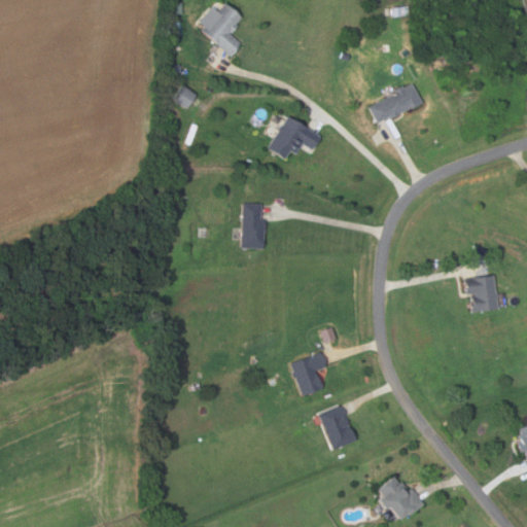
[(180,13),(172,13),(172,2),(180,2),(180,13)]
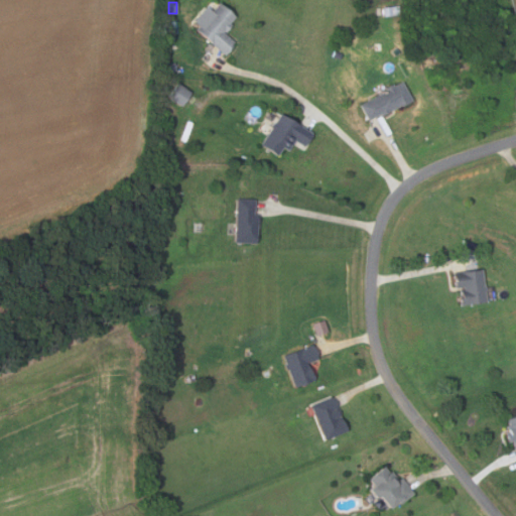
[(196,30),(199,27),(190,20),(203,7),(210,13),(219,3),(235,17),(230,23),(232,25),(226,32),(224,31),(223,32),(235,43),(225,55),(196,30)]
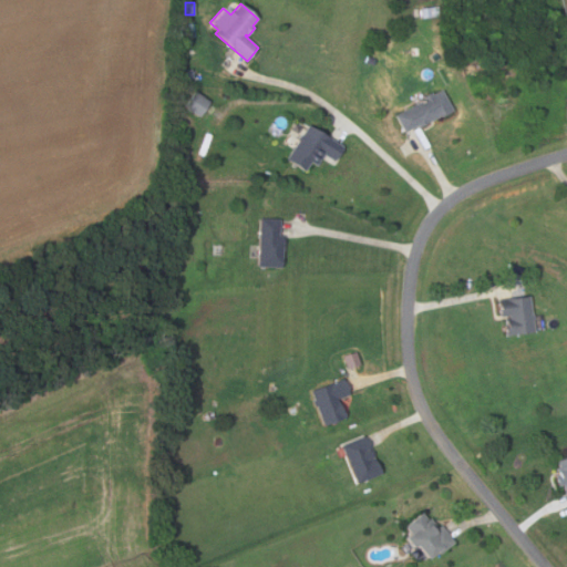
[(422,18),(420,8),(436,6),(437,14),(422,18)]
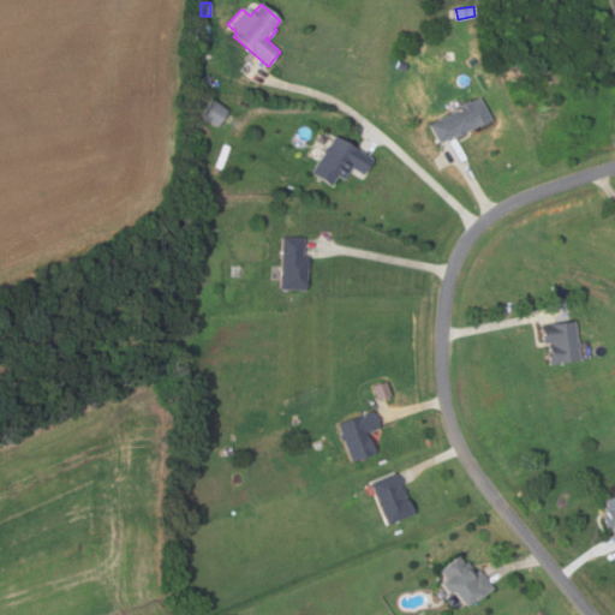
[(212,40),(202,40),(201,25),(209,24),(212,40)]
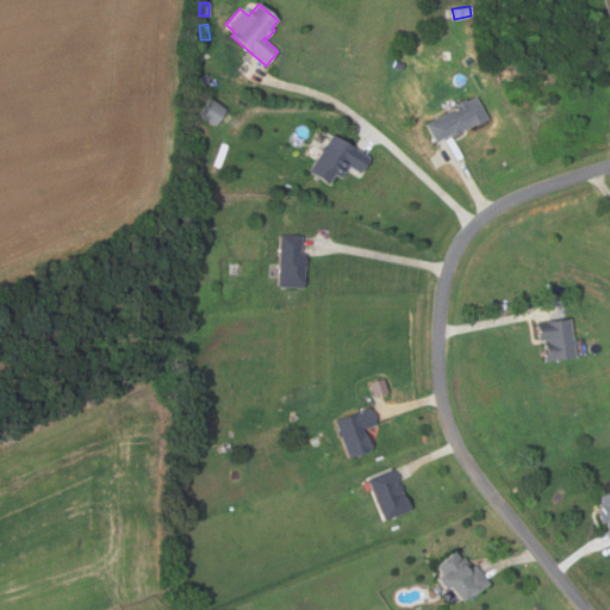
[(472,62),(466,67),(460,60),(467,55),(472,62)]
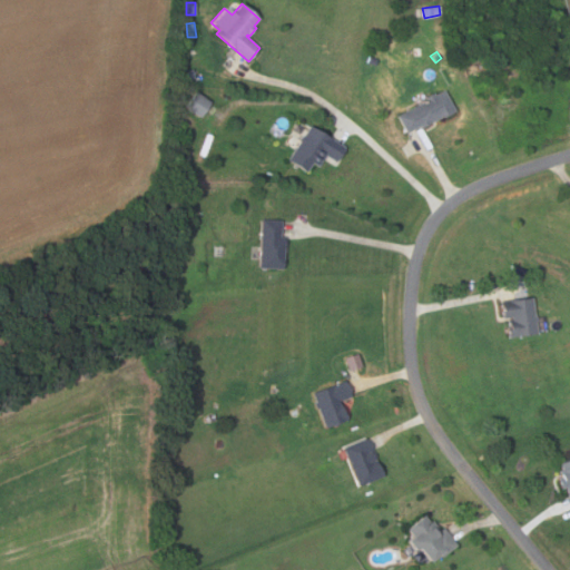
[(194,78),(184,80),(182,72),(192,69),(194,78)]
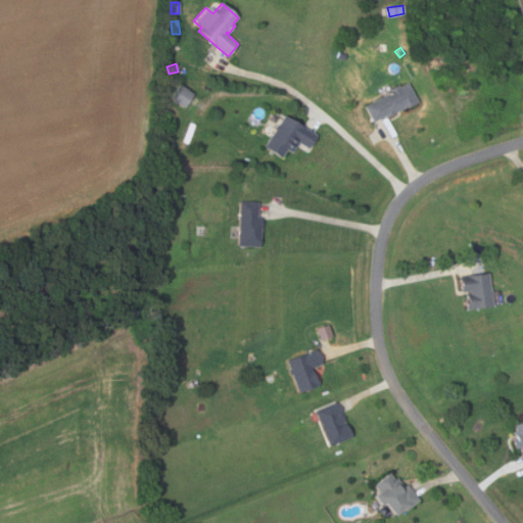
[(371,122),(363,106),(390,92),(389,89),(396,85),(397,87),(406,83),(416,101),(385,116),(384,114),(371,122)]
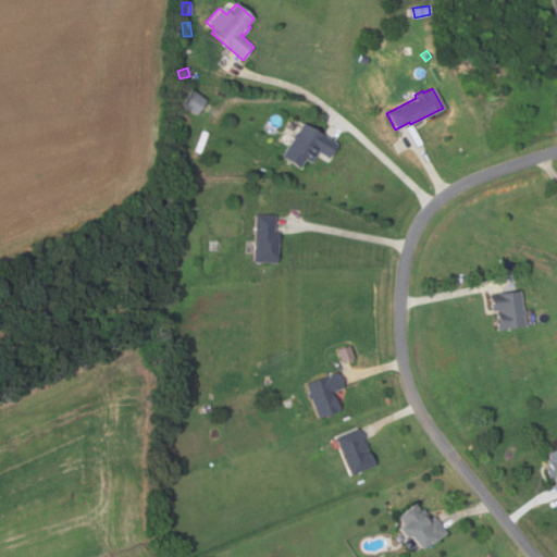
[(192,89),(207,100),(196,115),(181,104),(192,89)]
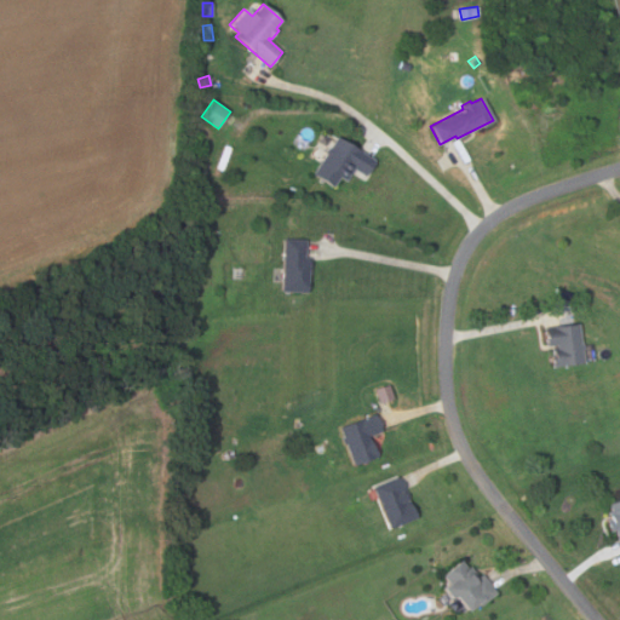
[(337,137),(374,161),(365,176),(355,170),(346,181),(340,177),(333,187),(313,173),(326,154),(323,154),(328,148),(329,148),(337,137)]
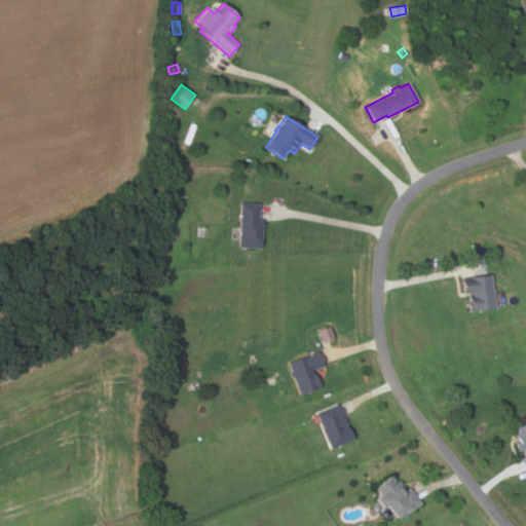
[(262,248),(238,246),(241,201),(259,202),(258,220),(264,221),(262,248)]
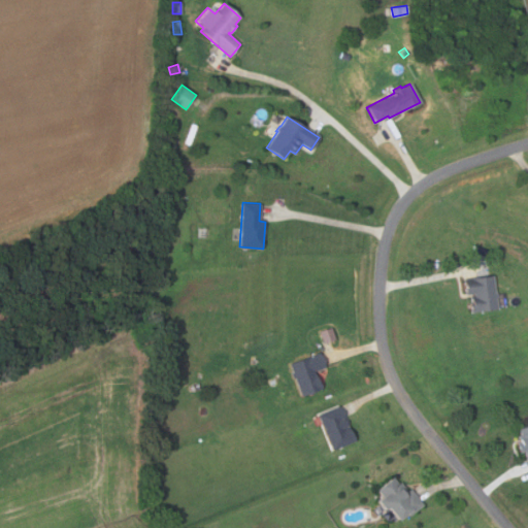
[(472,312),(470,293),(465,294),(464,278),(494,275),(497,309),(472,312)]
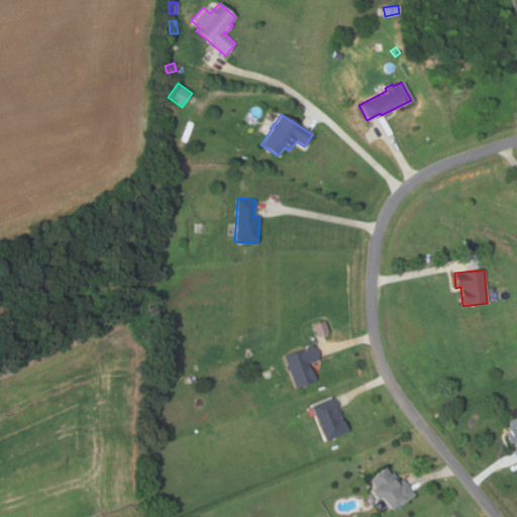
[(312,336),(323,332),(319,320),(308,323),(312,336)]
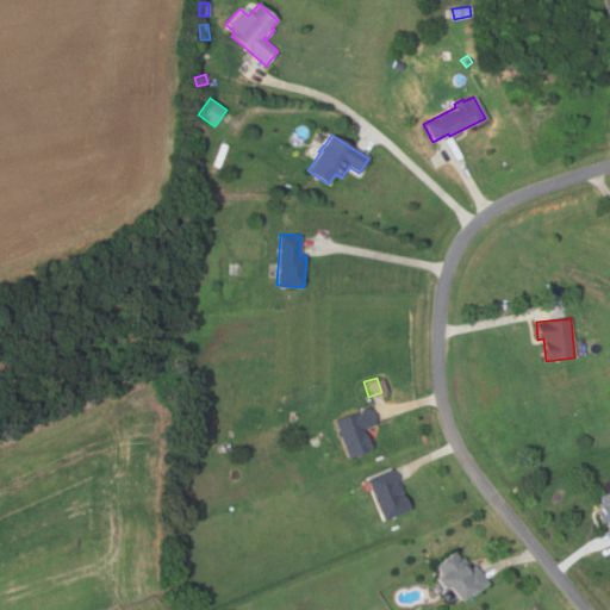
[(348,458),(335,419),(368,408),(374,424),(365,428),(373,448),(348,458)]
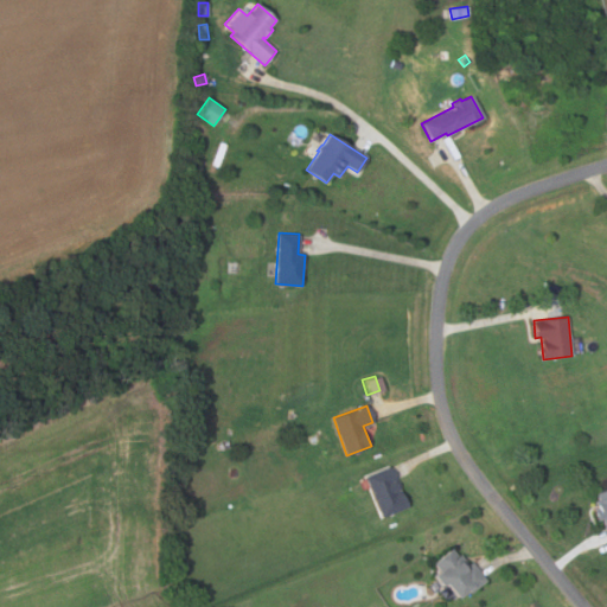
[(389,467),(398,490),(394,492),(395,494),(401,491),(403,497),(406,496),(410,506),(382,518),(365,478),(389,467)]
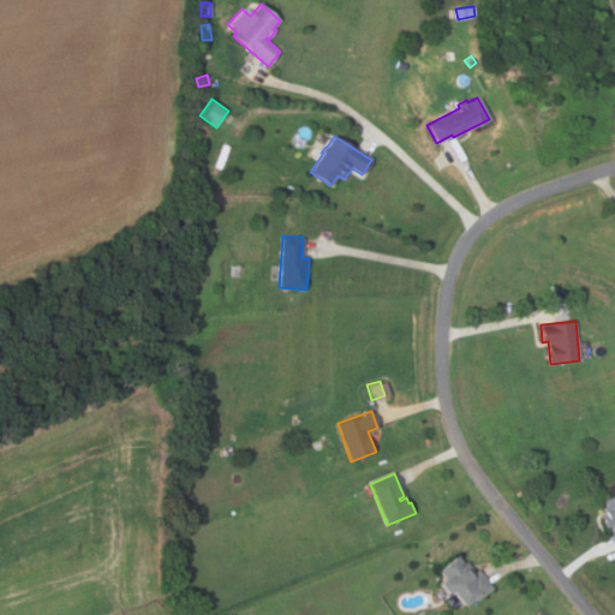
[(614,495),(614,536),(614,537),(610,526),(607,527),(602,515),(605,514),(603,508),(605,507),(603,500),(614,495)]
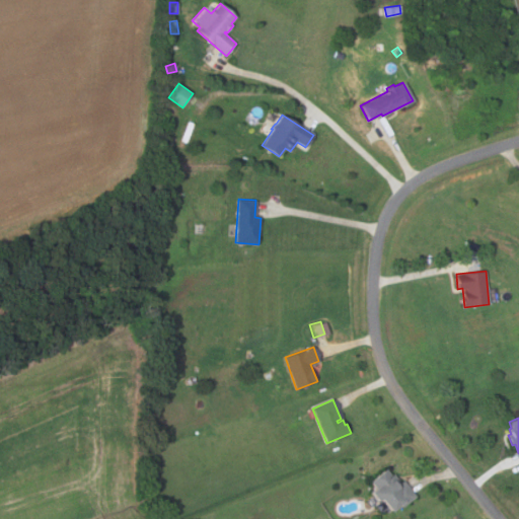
[(385,469),(390,475),(392,473),(400,484),(403,482),(416,497),(401,508),(399,505),(391,511),(382,499),(378,502),(371,493),(375,488),(370,482),(385,469)]
